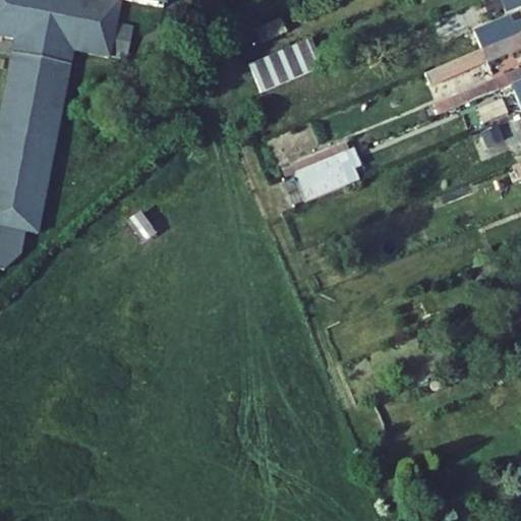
[(110,0),(111,1),(106,0),(100,0),(71,4),(71,0),(56,0),(56,1),(54,0),(0,0),(0,37),(18,41),(11,78),(10,78),(22,112),(10,175),(0,185),(0,238),(44,198),(72,52),(127,61),(133,29),(116,24),(121,1),(160,8),(161,0),(110,0)]
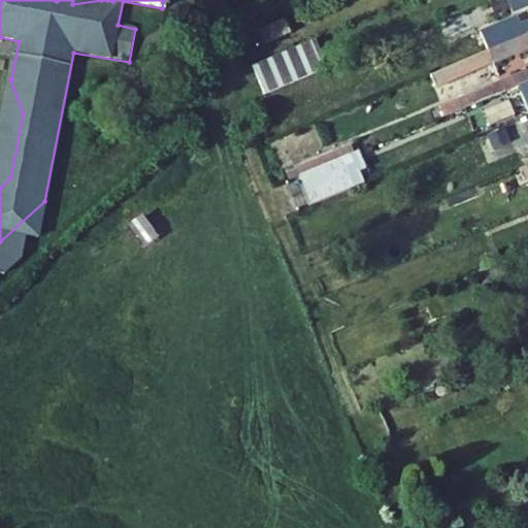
[(527,0),(505,0),(512,15),(527,8),(527,0)]
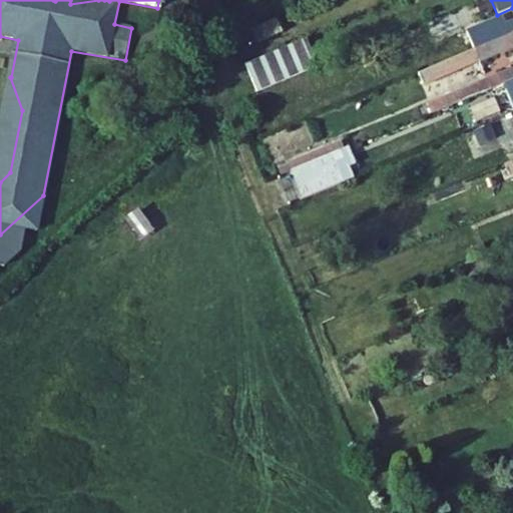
[(467,32),(474,49),(509,34),(506,26),(502,18),(467,32)]
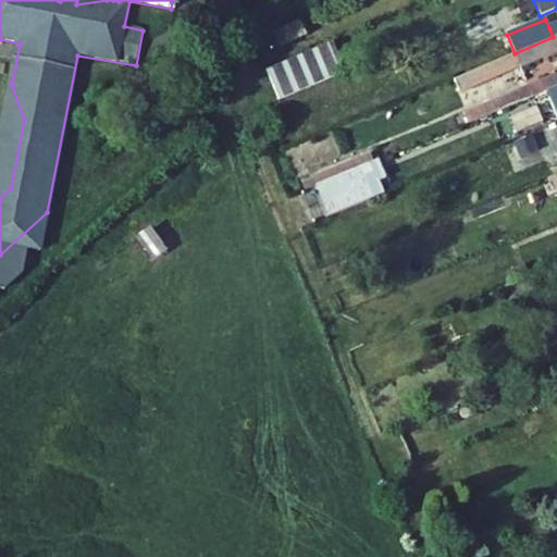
[(274,32),(281,47),(306,36),(299,21),(274,32)]
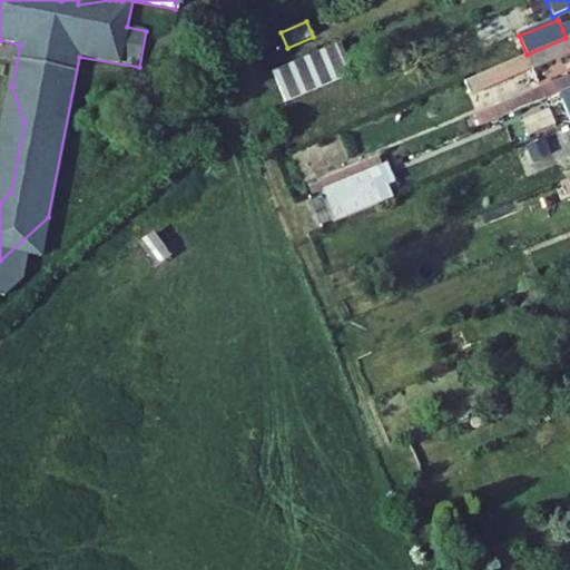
[(464,81),(470,95),(569,52),(569,75),(489,109),(493,121),(560,94),(569,89),(569,36),(566,38),(527,55),(464,81)]
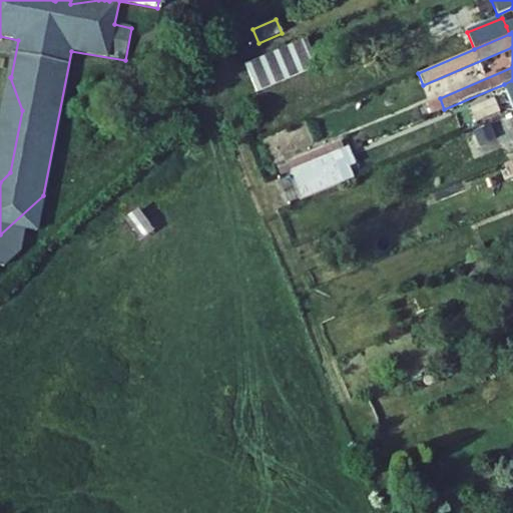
[(245,64),(258,92),(318,67),(306,39),(245,64)]
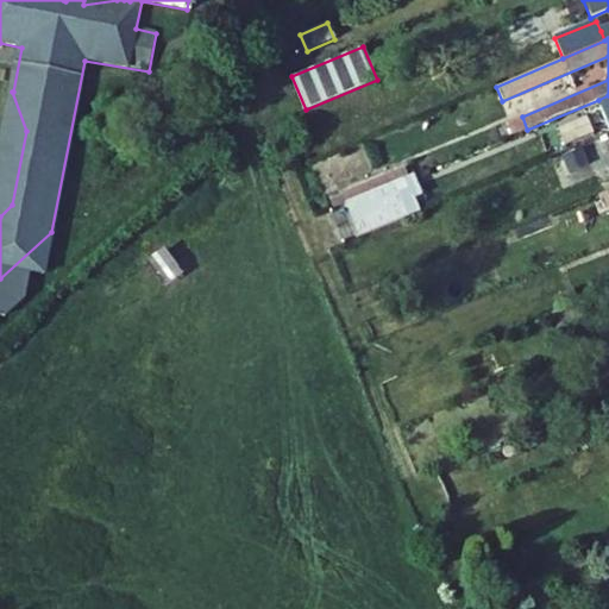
[(340,96),(344,107),(378,93),(374,82),(340,96)]
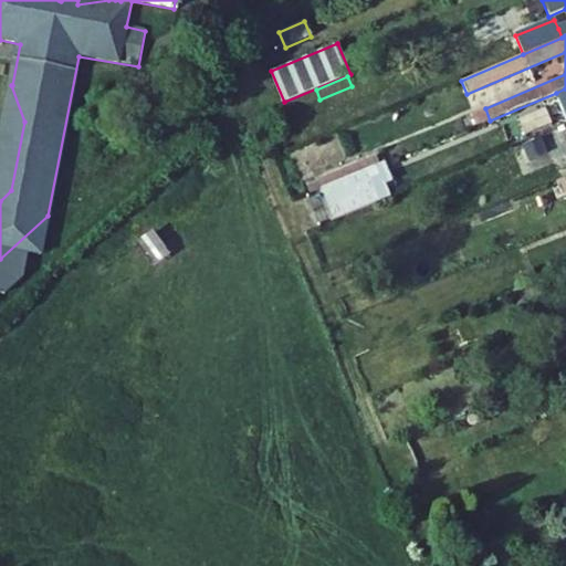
[(565,88),(556,93),(565,117),(565,88)]
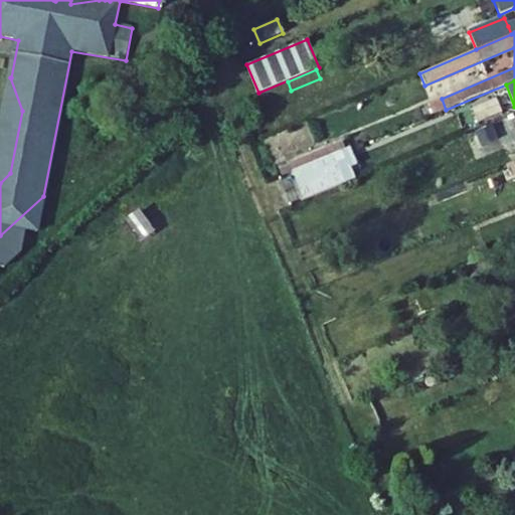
[(428,104),(434,115),(446,110),(442,99),(428,104)]
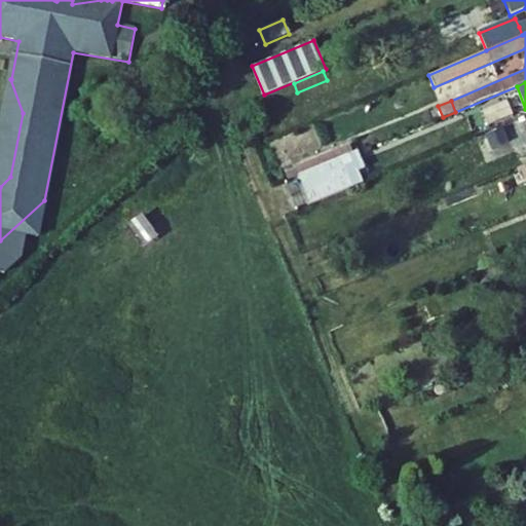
[(525,116),(516,120),(521,135),(525,132),(525,116)]
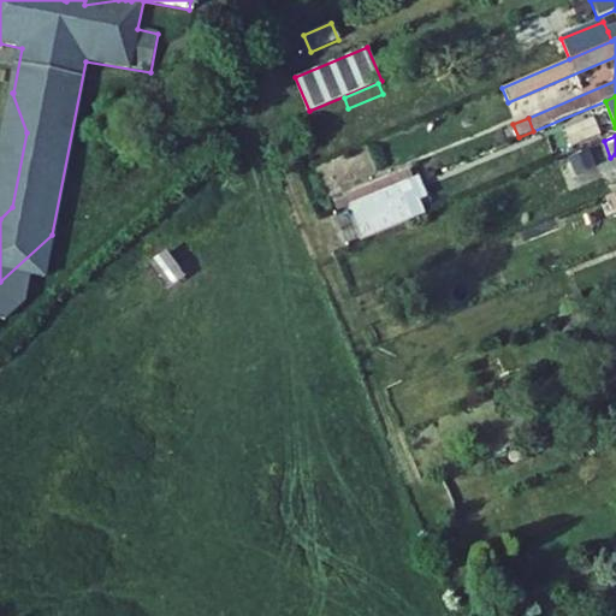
[(587,148),(593,164),(609,158),(603,142),(587,148)]
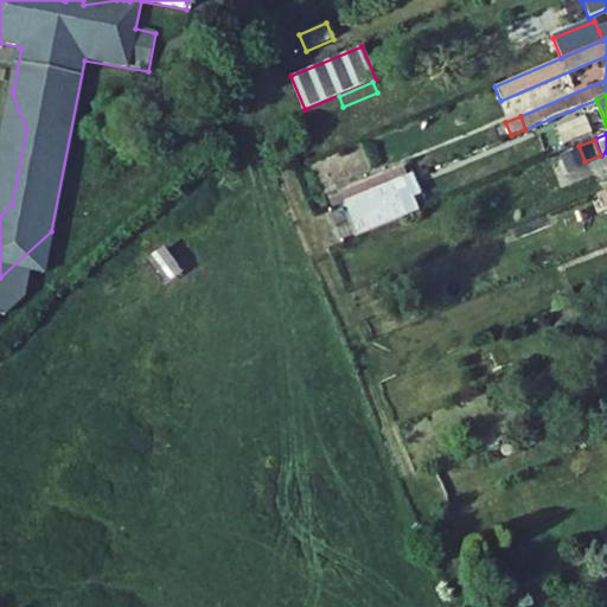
[(237,173),(229,157),(221,160),(228,178),(237,173)]
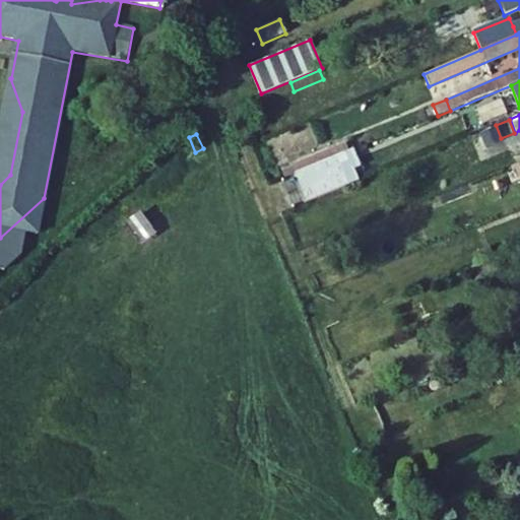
[(285,179),(349,152),(345,143),(281,170),(285,179)]
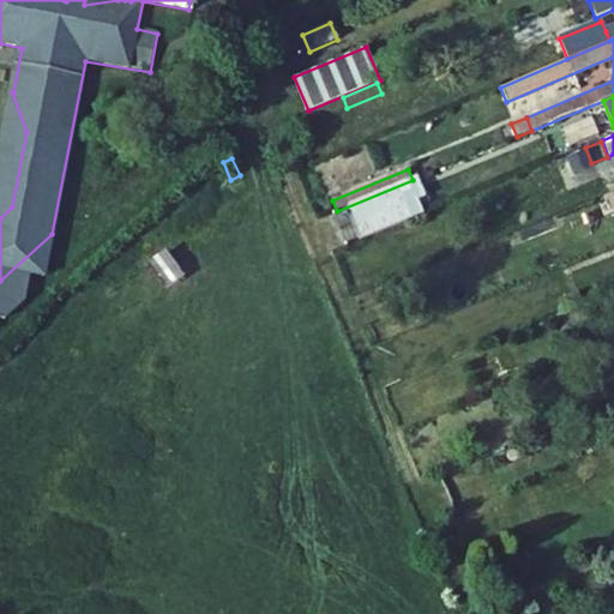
[(426,197),(417,179),(348,208),(361,240),(423,215),(419,200),(426,197)]
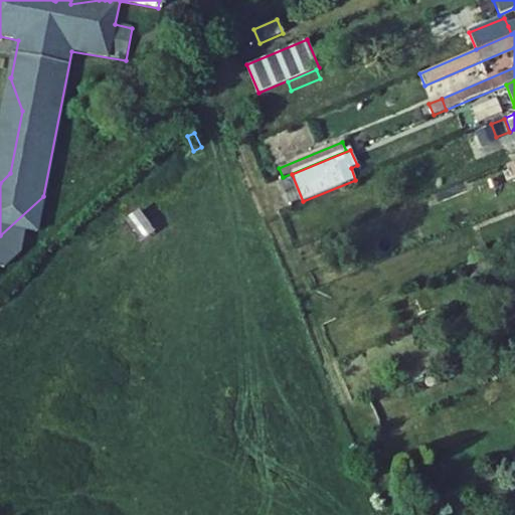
[(36,232),(43,196),(0,235),(0,267),(4,268),(21,253),(25,230),(36,232)]
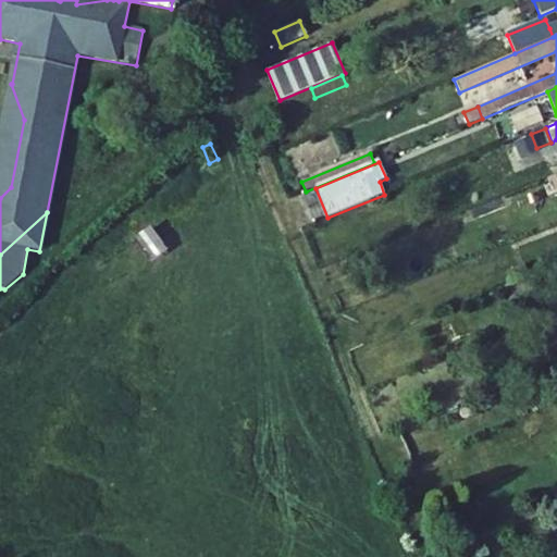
[(119,280),(163,247),(150,229),(106,261),(119,280)]
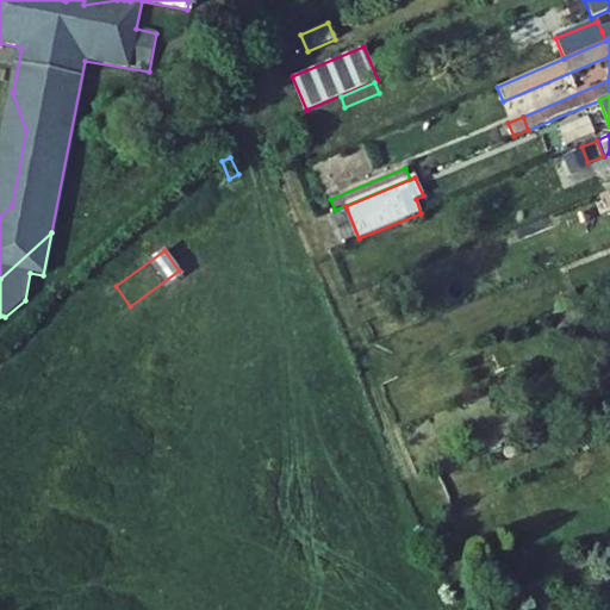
[(556,298),(560,309),(579,300),(574,290),(556,298)]
